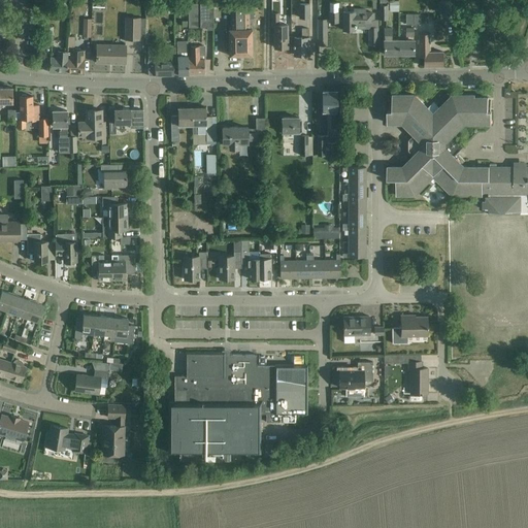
[(454,19),(450,0),(437,2),(441,21),(454,19)]
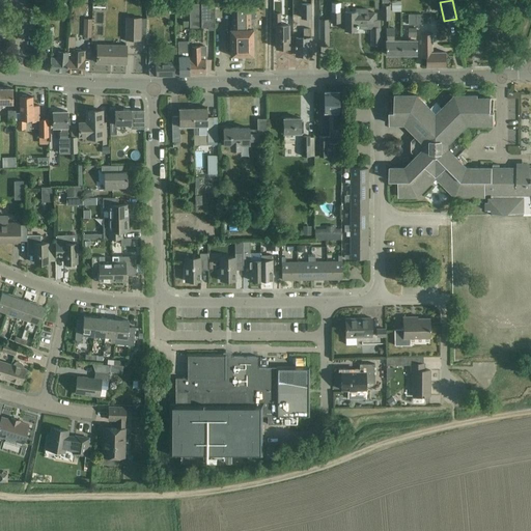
[(58,6),(58,10),(68,10),(68,6),(63,1),(62,2),(58,6)]
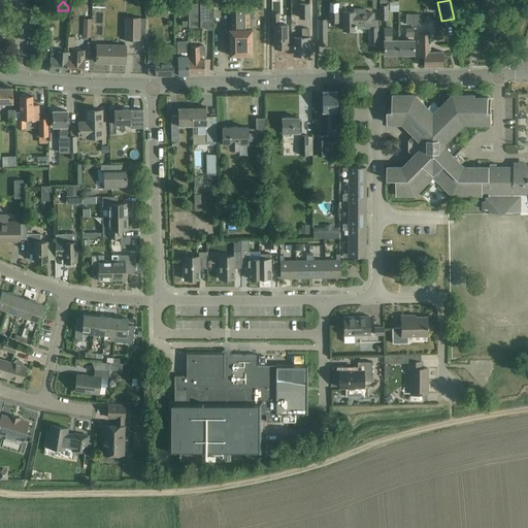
[(92,12),(104,12),(103,1),(91,1),(92,12)]
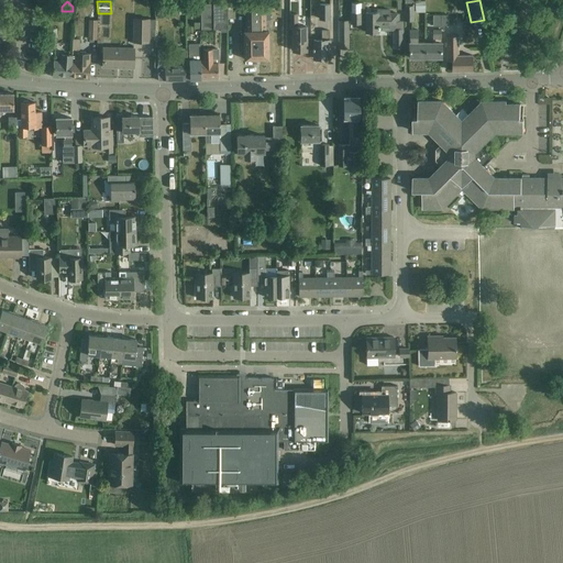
[(416,1),(416,12),(426,12),(426,1),(416,1)]
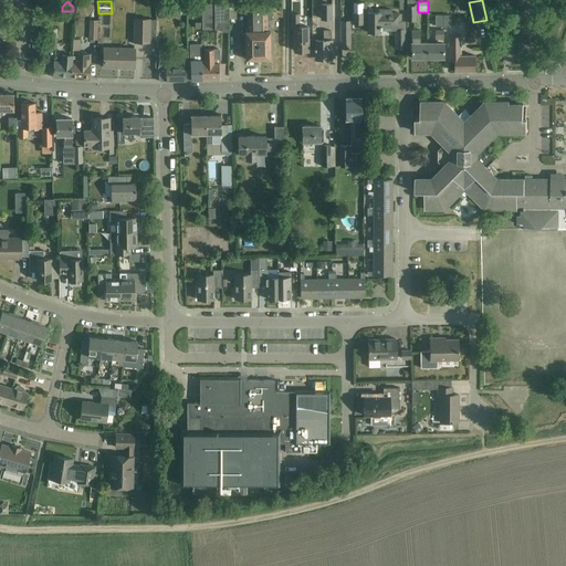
[(271,11),(266,11),(266,3),(247,3),(248,31),(244,31),(245,49),(245,60),(255,60),(255,64),(258,64),(261,64),(261,60),(270,59),(270,48),(270,30),(266,31),(266,20),(272,20),(271,11)]
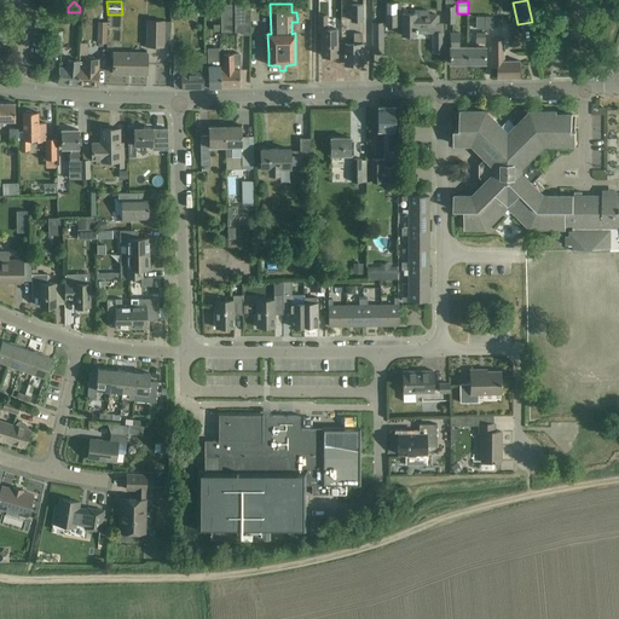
[(387,13),(386,13),(386,25),(397,25),(397,23),(401,23),(401,35),(416,35),(416,33),(433,33),(433,52),(443,52),(443,23),(439,23),(439,15),(428,15),(428,11),(415,11),(415,13),(403,13),(403,15),(400,15),(400,4),(386,4),(387,13)]
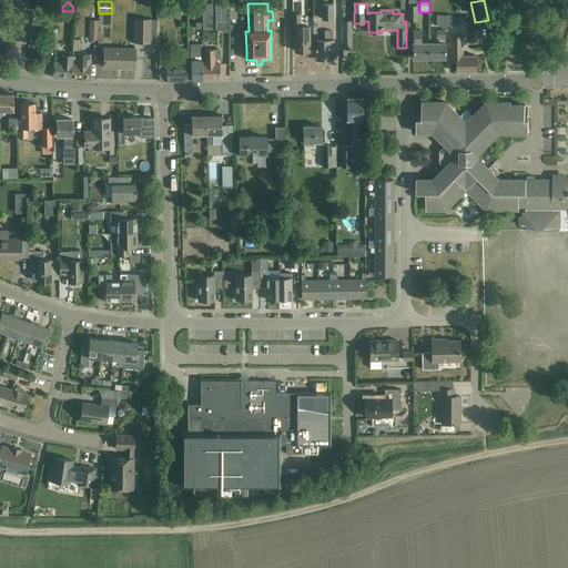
[(202,4),(203,30),(216,29),(223,29),(223,32),(229,32),(230,4),(215,4),(202,4)]
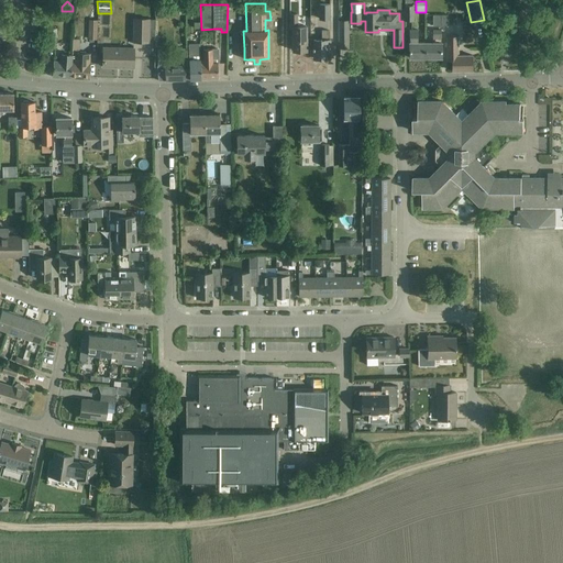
[(329,4),(320,4),(320,19),(330,19),(329,4)]
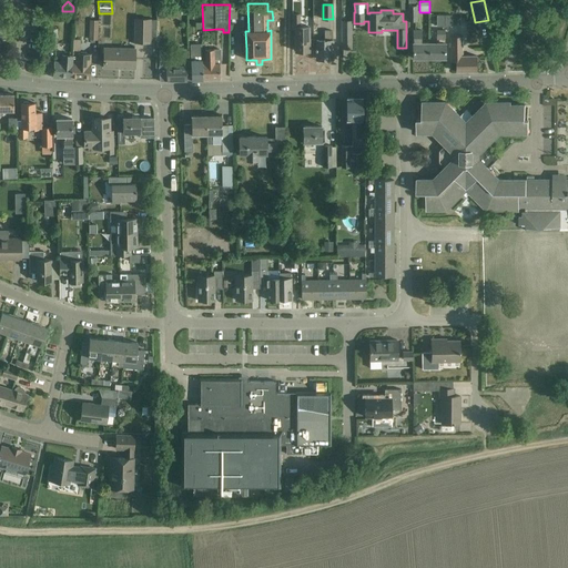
[(408,6),(408,21),(417,21),(417,6),(408,6)]
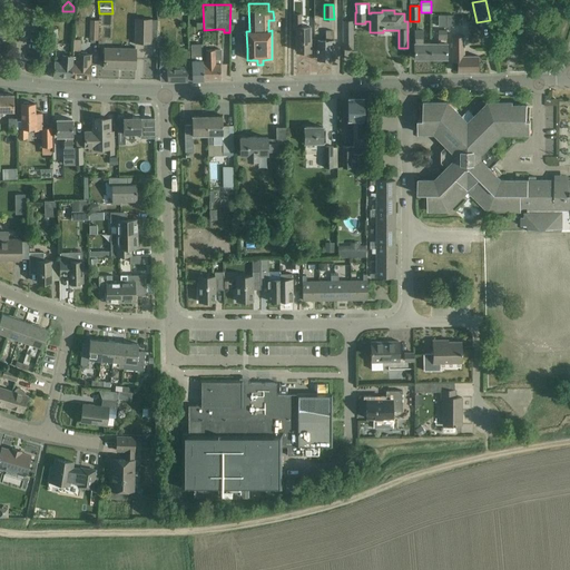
[(172,8),(160,8),(160,18),(172,18),(172,8)]
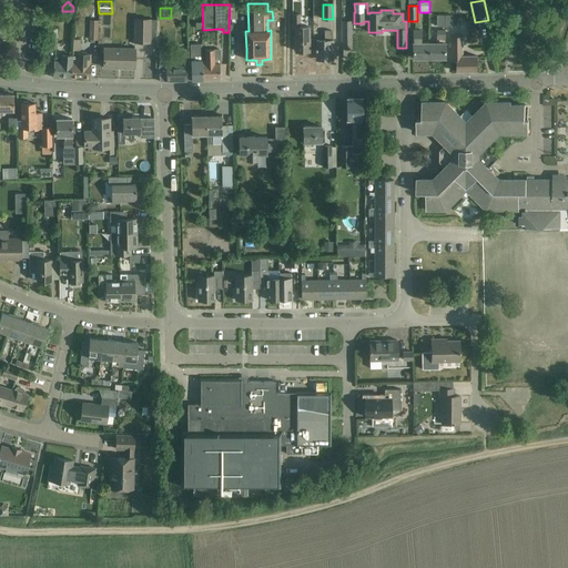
[(308,50),(311,50),(311,39),(308,39),(308,27),(300,27),(300,14),(293,14),(293,30),(295,30),(295,51),(308,51),(308,50)]
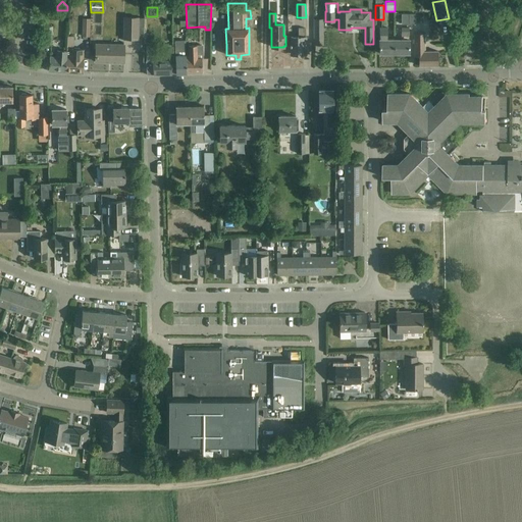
[(402,13),(402,23),(414,23),(415,13),(402,13)]
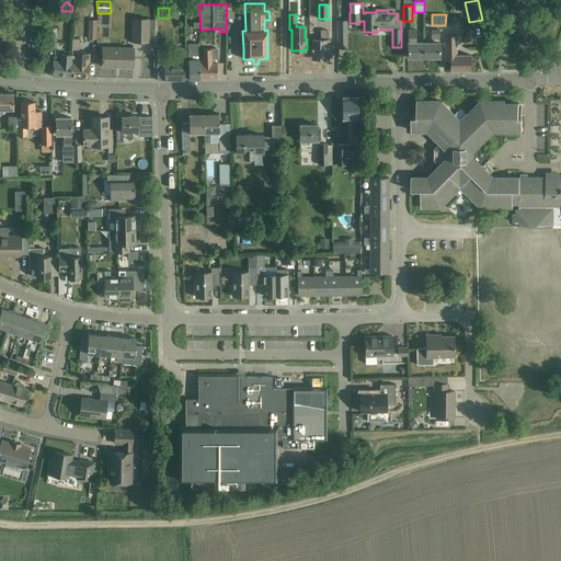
[(148,42),(148,39),(155,39),(155,19),(134,19),(134,42),(148,42)]
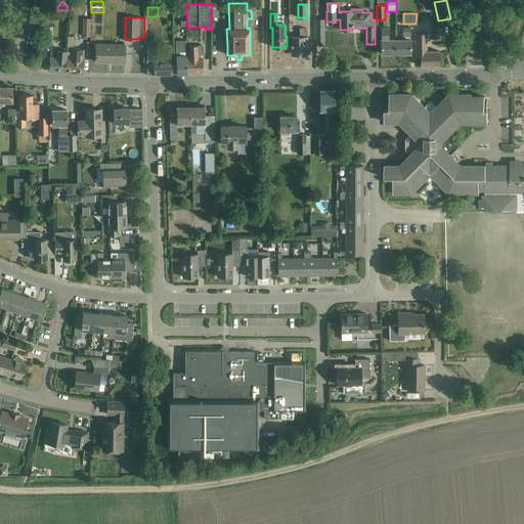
[(83,18),(82,37),(90,37),(90,18),(83,18)]
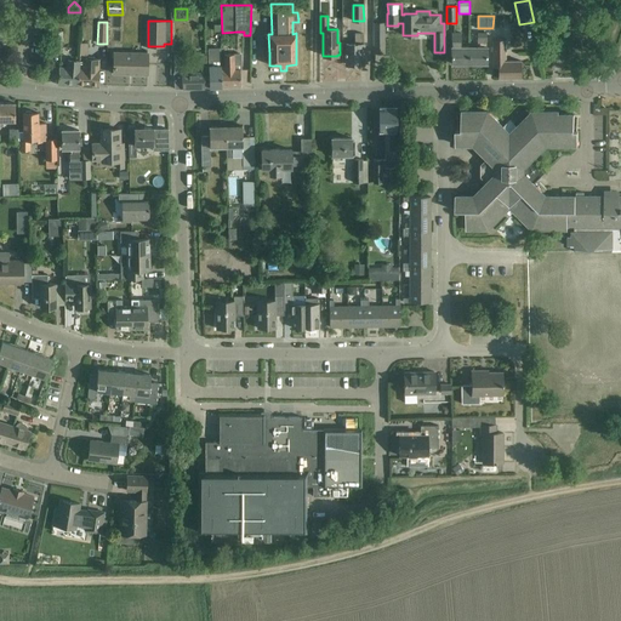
[(374,23),(374,41),(374,53),(385,53),(383,23),(374,23)]
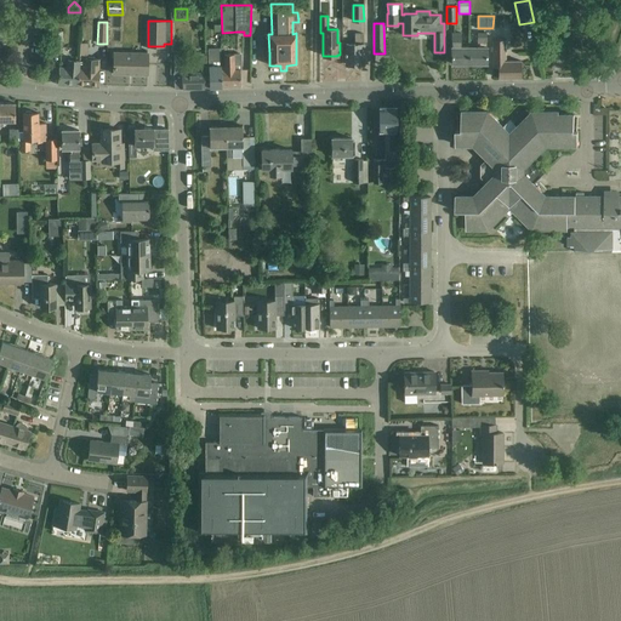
[(451,64),(468,64),(468,46),(461,46),(461,33),(451,33),(451,64)]
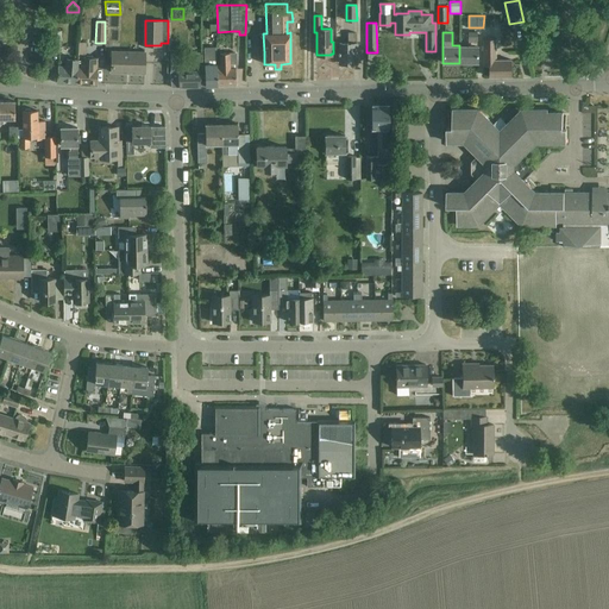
[(459,45),(459,63),(477,63),(477,32),(468,32),(468,45),(459,45)]
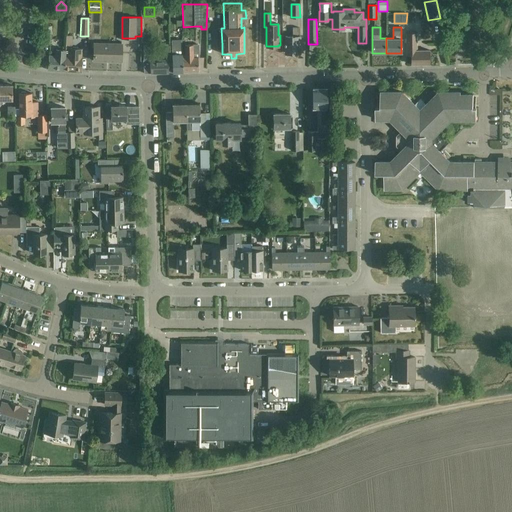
[(292,36),(285,36),(285,53),(297,53),(297,44),(300,44),(300,34),(300,28),(292,28),(292,36)]
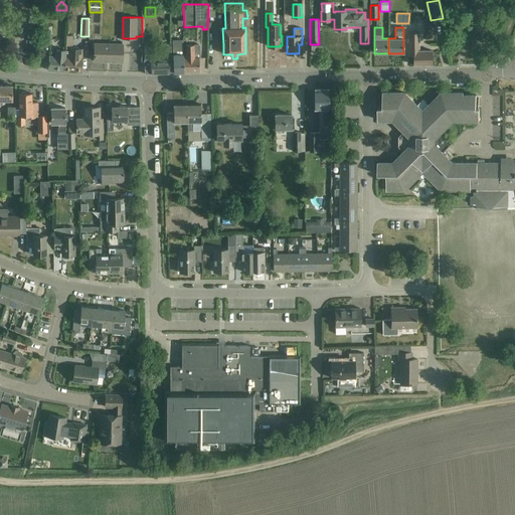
[(408,34),(408,45),(408,55),(413,55),(413,65),(432,65),(432,50),(419,50),(419,34),(408,34)]
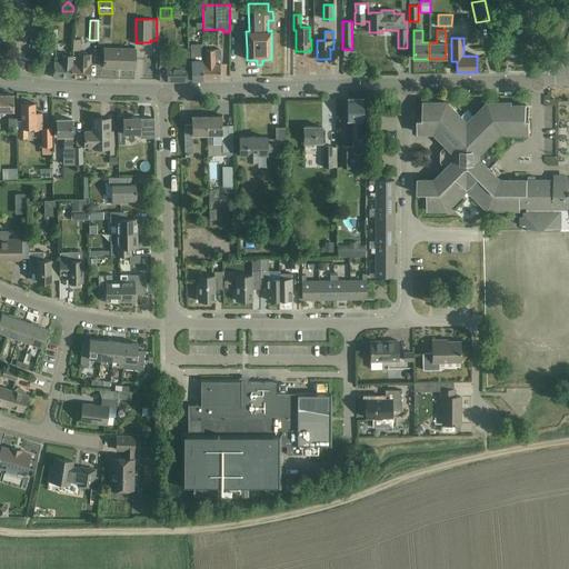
[(187,80),(202,80),(202,60),(201,45),(191,45),(191,61),(187,61),(187,67),(187,70),(187,80)]
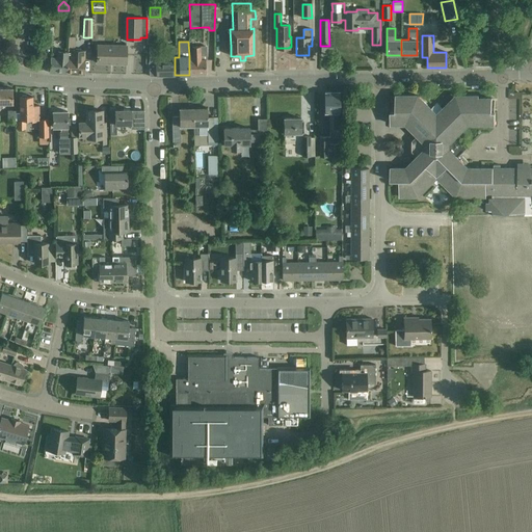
[(126,63),(126,53),(127,46),(98,45),(97,63),(126,63)]
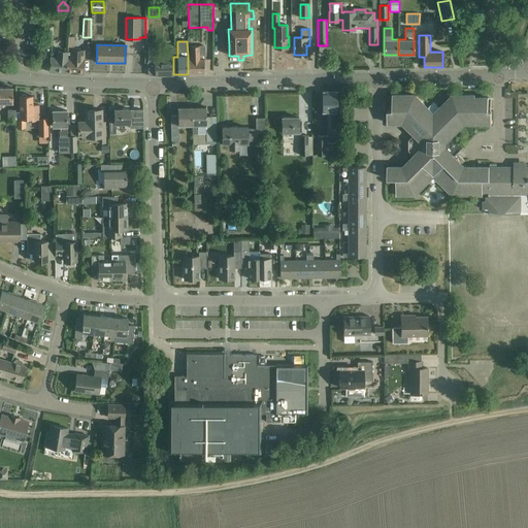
[(191,56),(188,56),(188,74),(204,73),(204,59),(200,59),(199,46),(191,46),(191,56)]
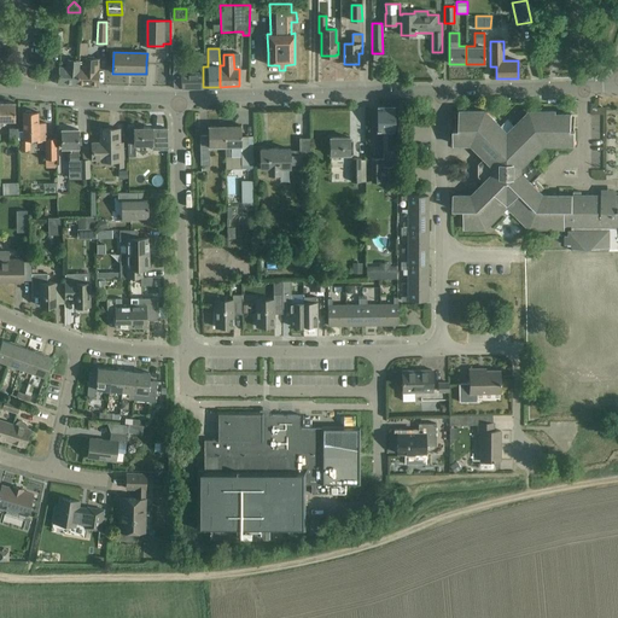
[(180,56),(174,56),(174,88),(203,88),(203,87),(203,76),(203,73),(180,73),(180,56)]
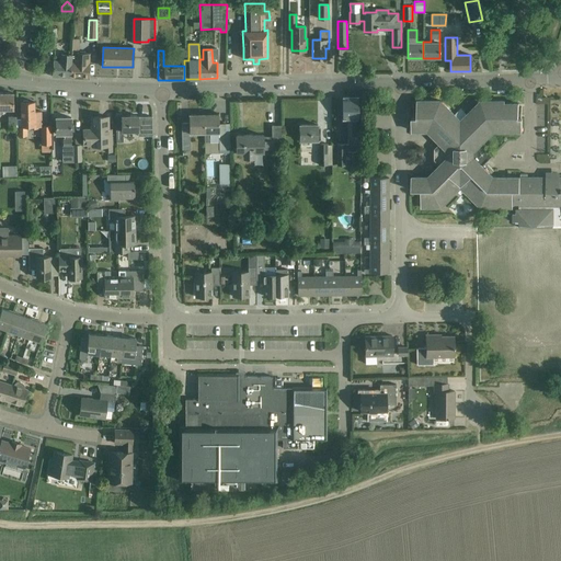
[(72,53),(72,55),(70,78),(89,79),(90,63),(90,54),(75,53),(72,53)]
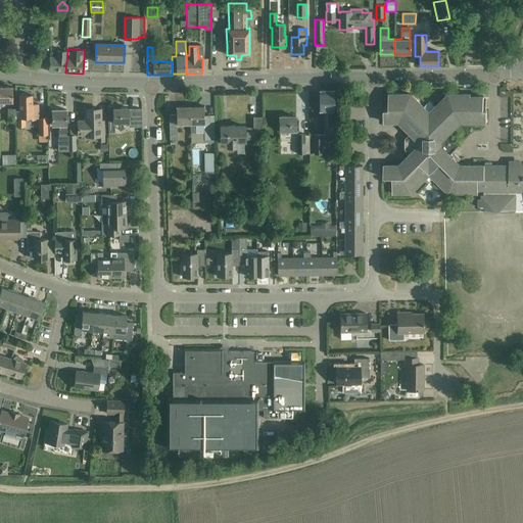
[(65,73),(67,51),(57,51),(57,56),(49,56),(49,61),(48,72),(65,73)]
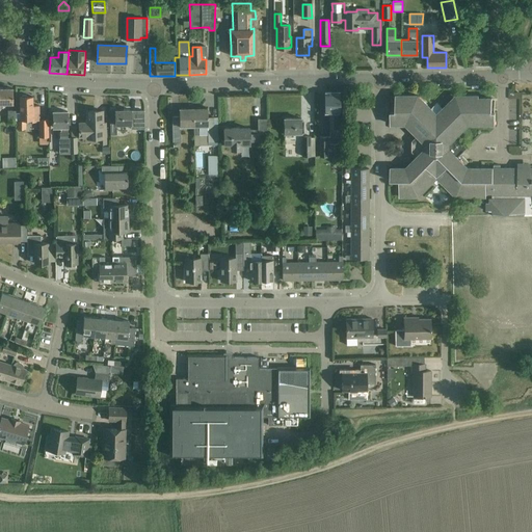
[(12,88),(0,88),(0,104),(12,104),(12,88)]
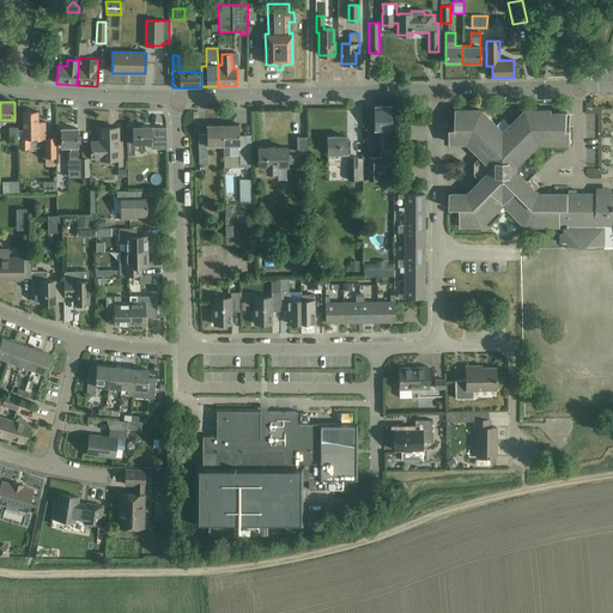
[(377,165),(392,165),(392,149),(388,149),(388,131),(392,131),(392,107),(375,107),(375,129),(380,129),(380,158),(368,158),(368,181),(377,181),(377,165)]
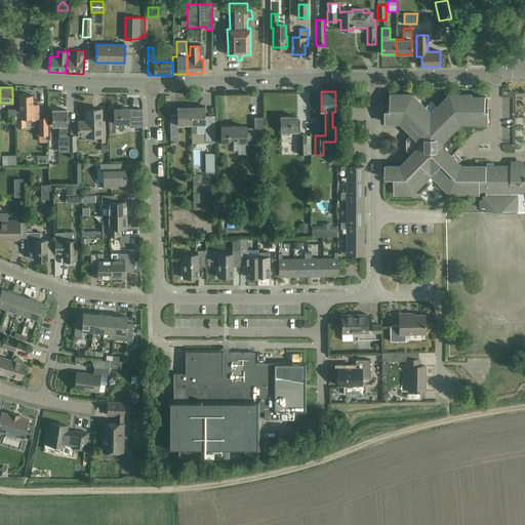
[(19,111),(15,111),(15,119),(19,119),(28,119),(28,120),(35,120),(35,119),(39,119),(39,118),(38,105),(35,105),(32,105),(32,95),(27,95),(27,94),(22,94),(22,95),(19,95),(19,106),(19,111)]
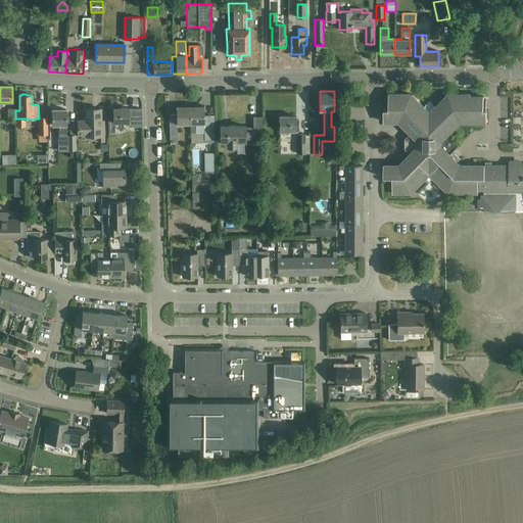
[(485,177),(485,167),(485,165),(460,165),(449,155),(461,144),(449,133),(460,123),(486,123),(486,110),(483,110),(483,97),(471,97),(471,94),(448,94),(435,107),(430,101),(424,107),(411,94),(389,94),(389,110),(384,110),(384,123),(399,123),(414,137),(410,141),(410,147),(414,151),(399,165),(384,165),(384,178),(392,178),(392,194),(411,194),(426,179),(429,182),(433,179),(448,194),(478,194),(478,189),(478,177),(485,177)]
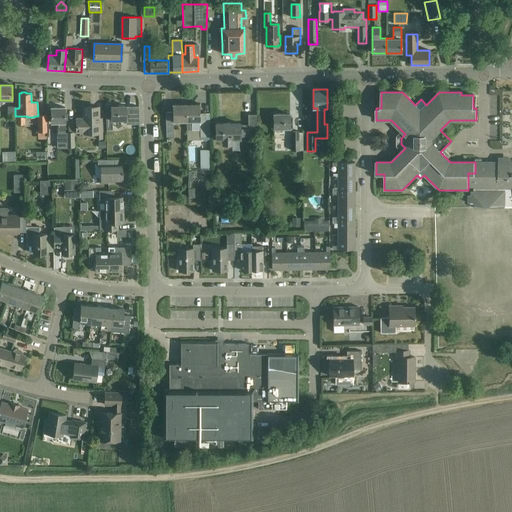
[(205,136),(205,124),(205,114),(200,114),(200,104),(186,105),(186,121),(186,130),(192,130),(192,121),(200,121),(200,136),(205,136)]
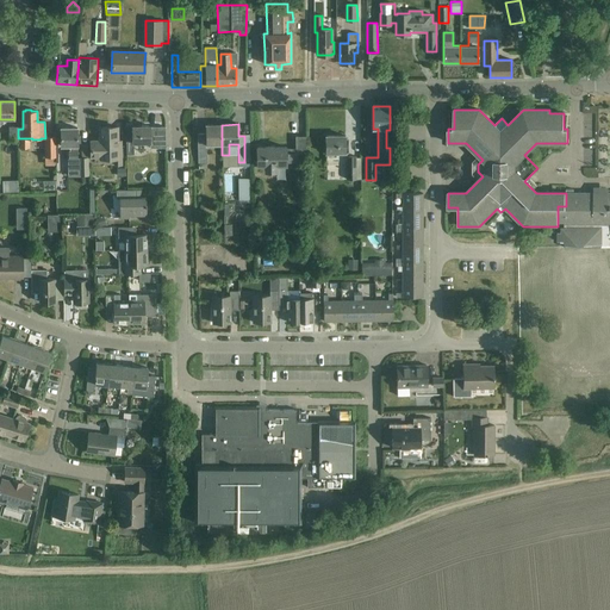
[(206,145),(222,144),(222,125),(205,125),(205,134),(197,134),(198,163),(206,162),(206,145)]
